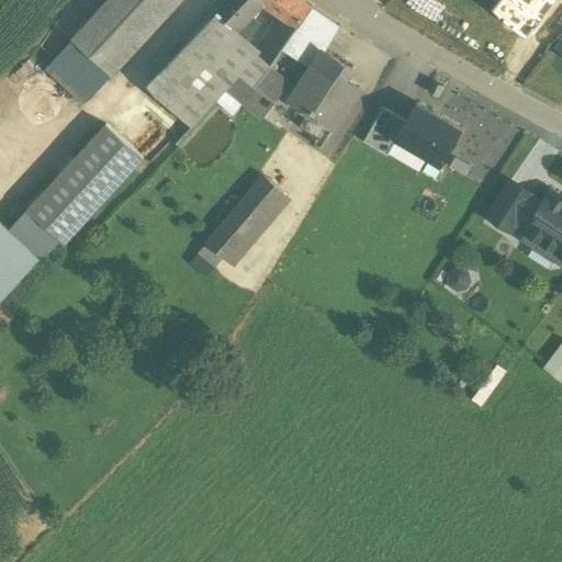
[(109,0),(74,40),(112,76),(181,0),(109,0)]
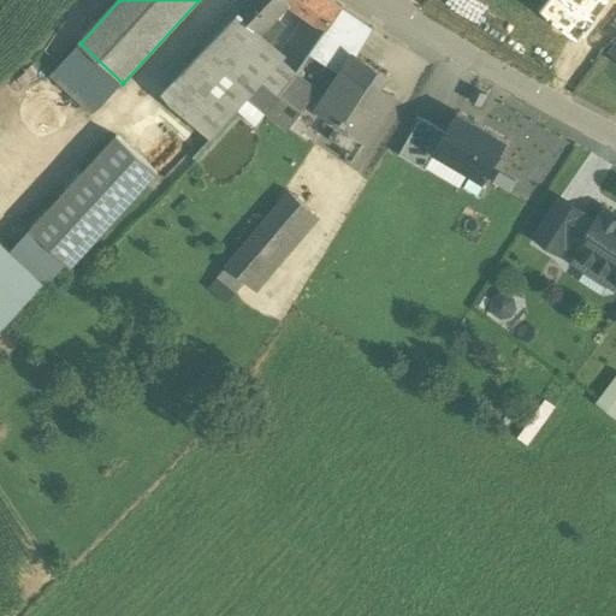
[(252,0),(236,17),(255,36),(259,31),(272,18),(288,1),(309,21),(327,0),(252,0)]
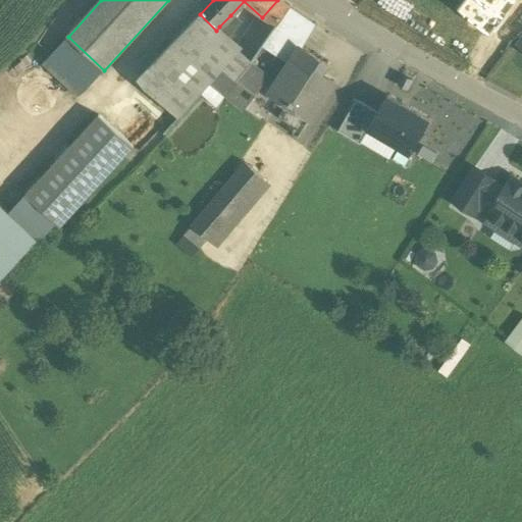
[(277,0),(262,17),(239,51),(250,60),(260,46),(270,33),(275,25),(290,7),(279,0),(277,0)]
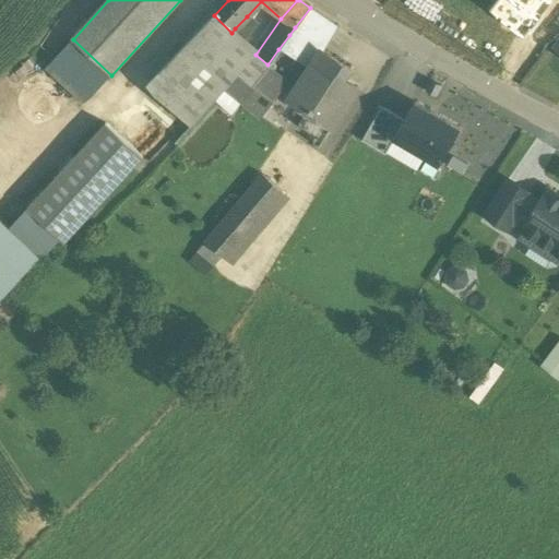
[(496,0),(488,10),(523,36),(549,1),(547,0),(496,0)]
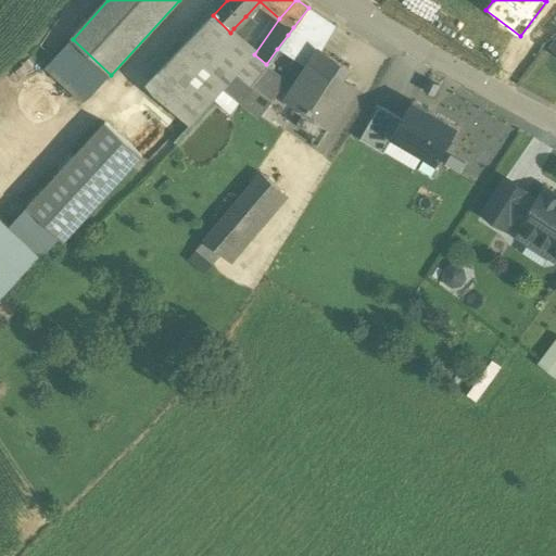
[(338,28),(308,8),(293,27),(288,35),(277,49),(307,68),(319,50),(323,52),(338,28)]
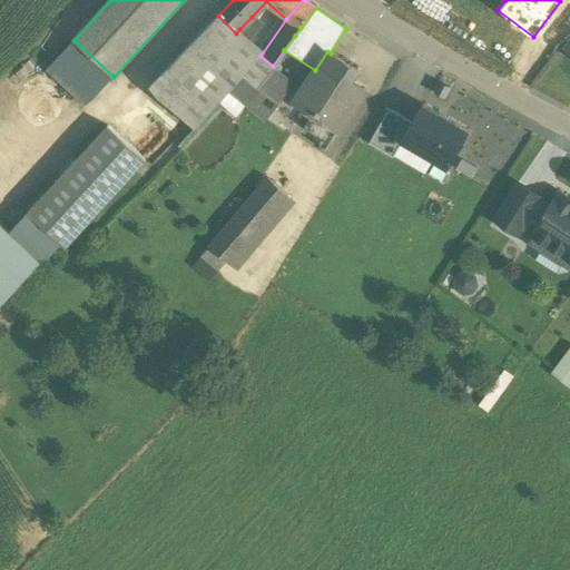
[(218,16),(150,86),(159,97),(166,104),(163,107),(169,112),(173,109),(194,128),(208,114),(229,90),(232,89),(244,75),(258,87),(272,70),(274,67),(273,66),(261,56),(246,45),(236,33),(218,16)]
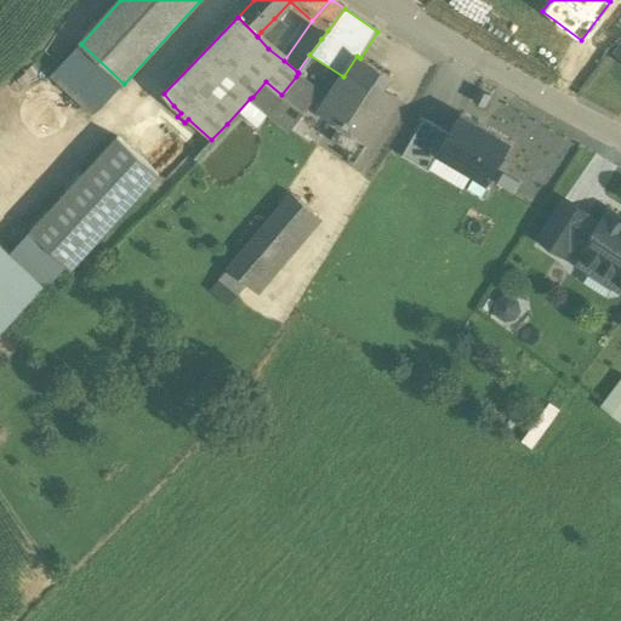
[(124,84),(81,44),(58,69),(101,108),(124,84)]
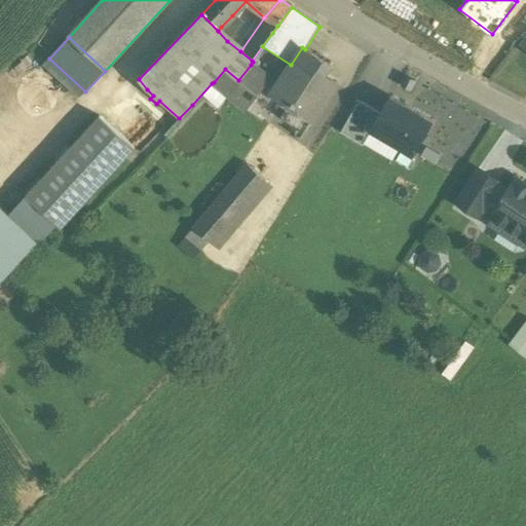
[(305,49),(302,47),(291,65),(274,90),(292,102),(314,116),(335,84),(322,76),(329,65),(305,49)]
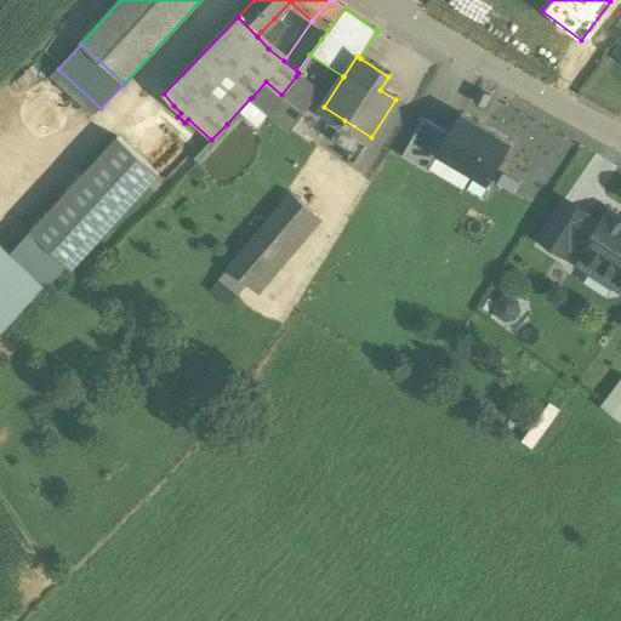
[(296,77),(281,95),(267,110),(289,129),(317,92),(296,77)]
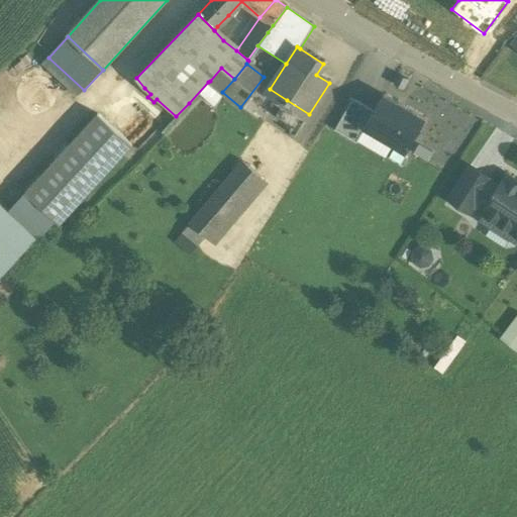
[(234,79),(221,68),(210,81),(222,92),(234,79)]
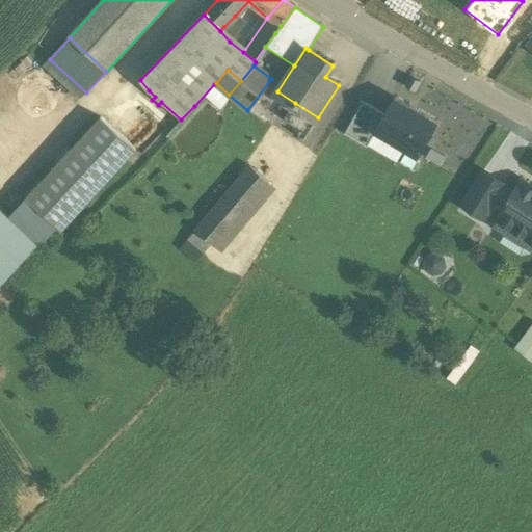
[(420,82),(411,78),(406,88),(416,92),(420,82)]
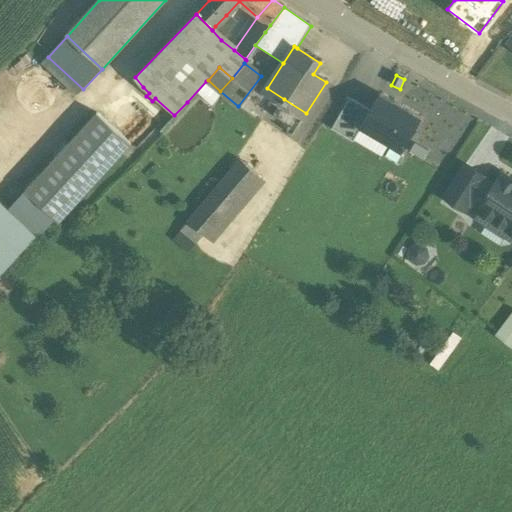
[(422,120),(381,95),(371,111),(361,129),(402,153),(422,120)]
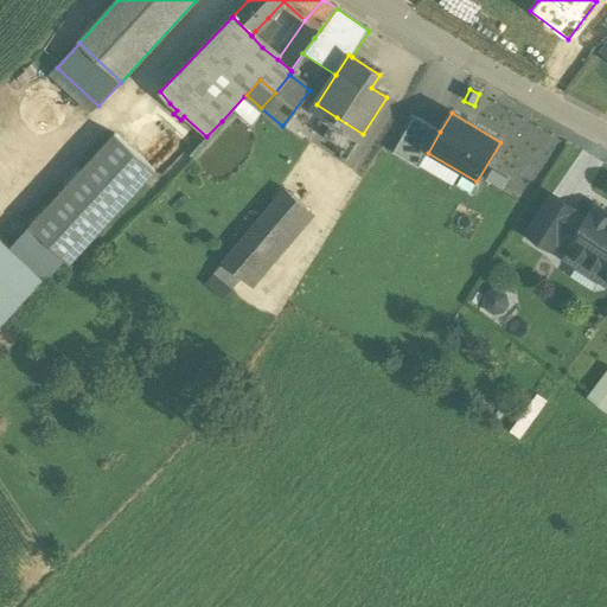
[(428,153),(440,132),(414,116),(393,153),(419,168),(428,153)]
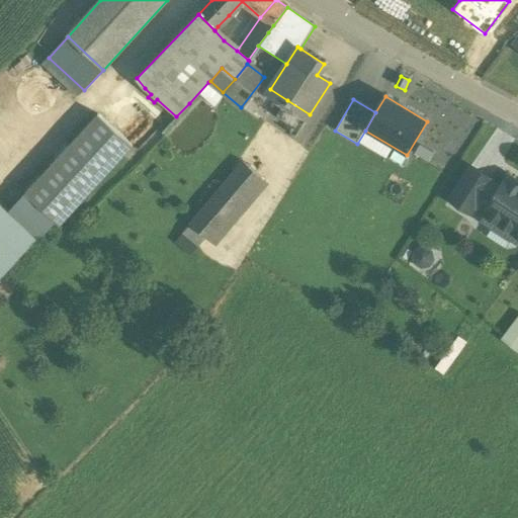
[(310,114),(287,100),(276,117),(298,132),(310,114)]
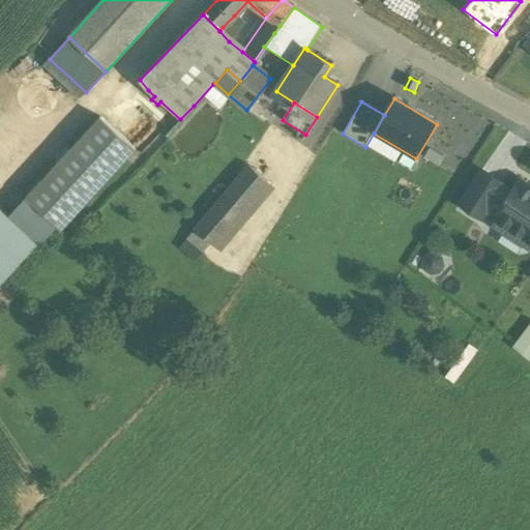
[(102,119),(29,200),(61,230),(136,149),(102,119)]
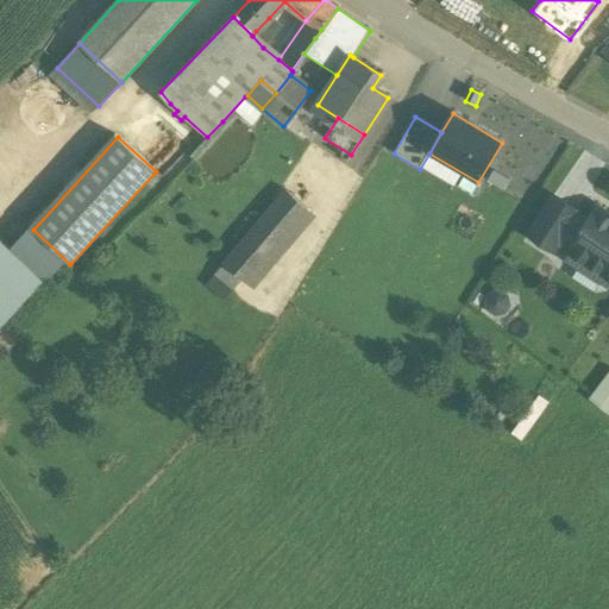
[(251,275),(257,280),(315,211),(288,188),(230,256),(251,275)]
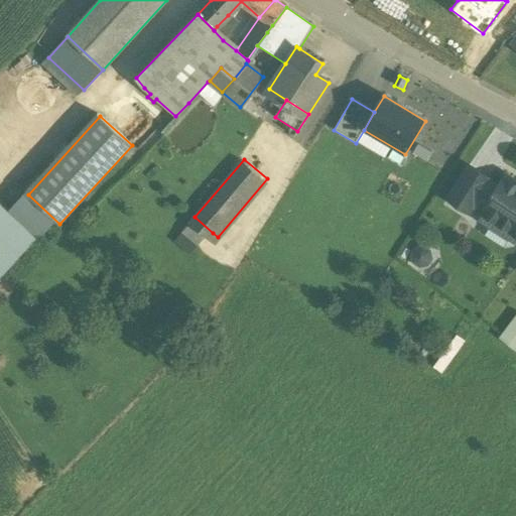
[(490,179),(469,165),(448,199),(469,212),(477,200),(488,182),(490,179)]
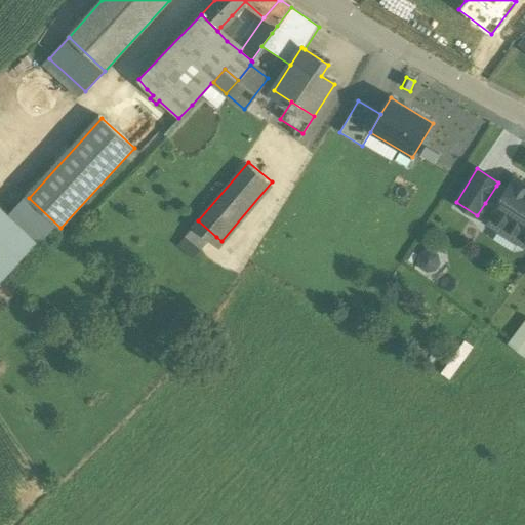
[(524,187),(513,179),(506,192),(494,209),(490,216),(516,232),(518,241),(524,245),(524,244),(524,187)]
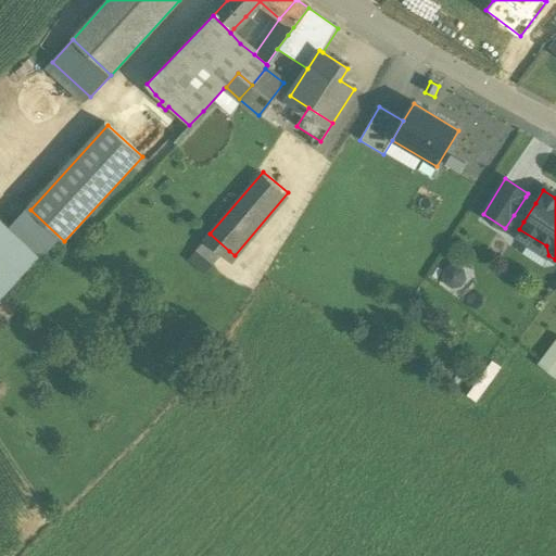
[(535,203),(526,197),(514,215),(523,222),(535,203)]
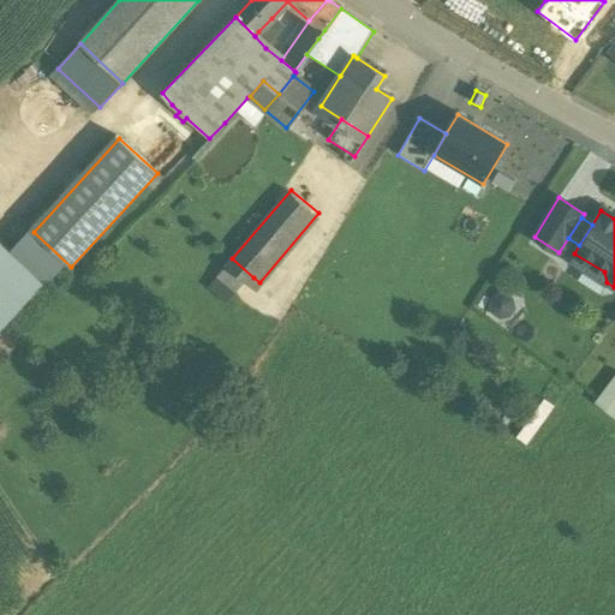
[(125,234),(115,244),(123,251),(132,242),(125,234)]
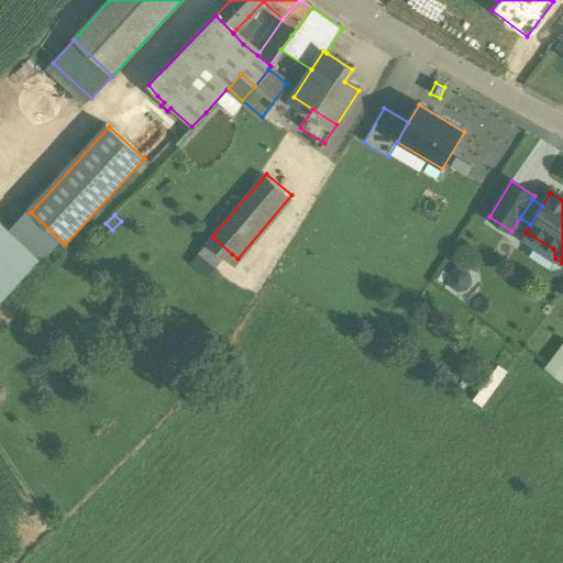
[(0,300),(39,260),(0,222),(0,300)]
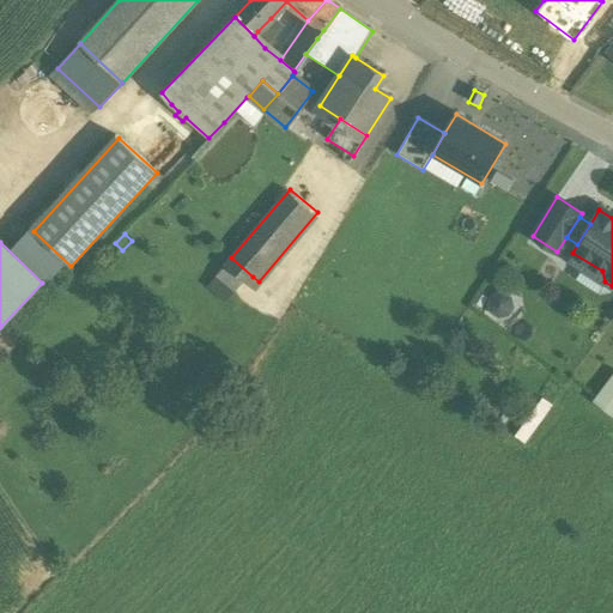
[(253,277),(231,258),(205,290),(228,308),(253,277)]
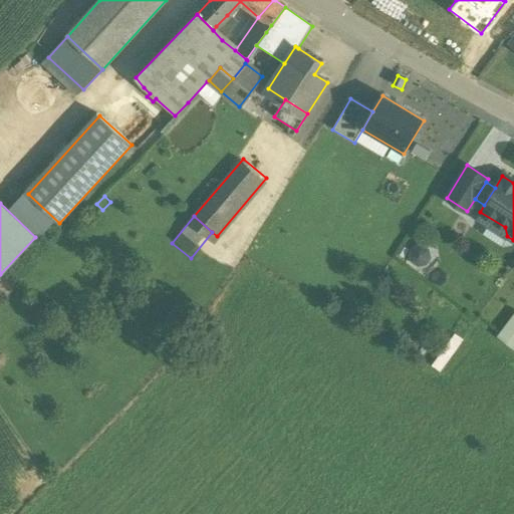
[(513,313),(497,337),(513,349),(513,313)]
